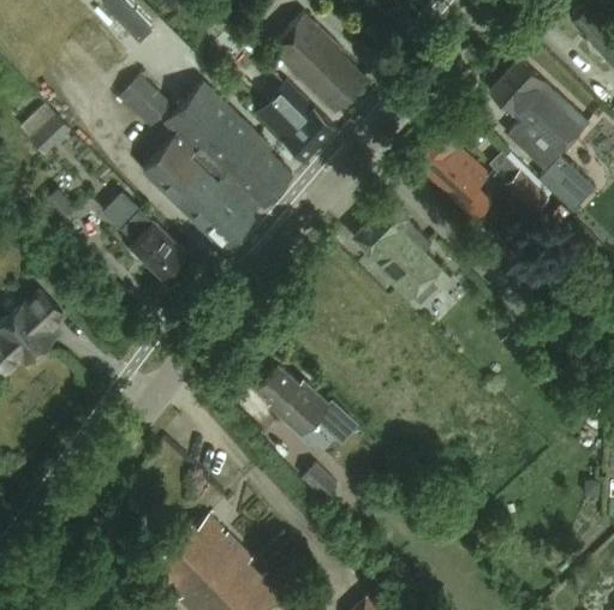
[(121,0),(107,0),(102,5),(139,43),(151,31),(121,0)]
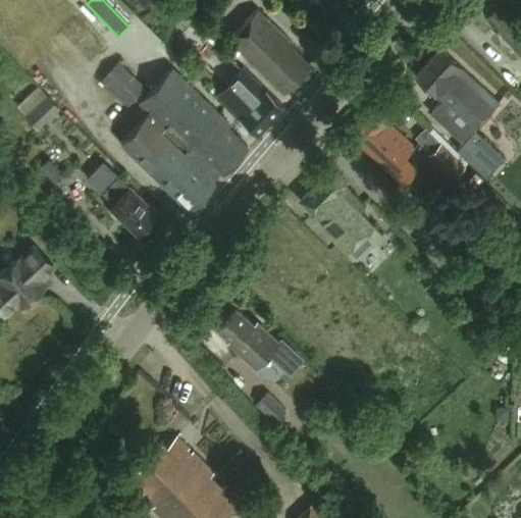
[(498,6),(496,7),(493,8),(492,8),(490,9),(489,10),(488,11),(487,13),(486,14),(486,16),(484,18),(500,35),(498,36),(500,37),(500,39),(500,41),(501,42),(502,44),(503,45),(505,46),(506,46),(508,47),(509,48),(520,60),(520,28),(514,20),(513,22),(498,6)]
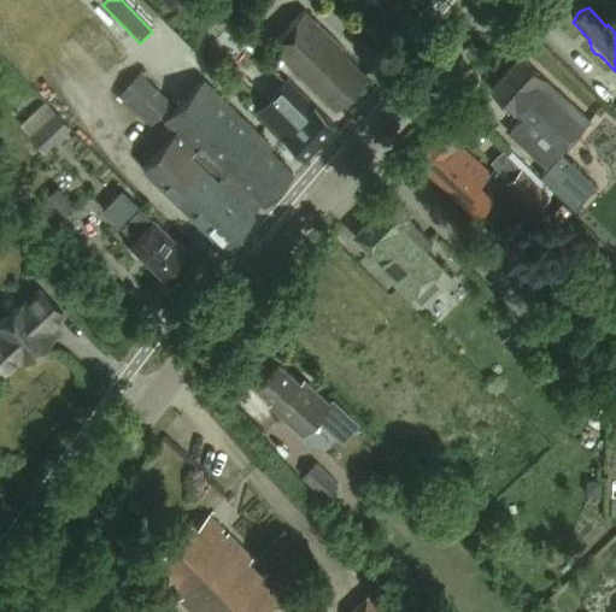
[(336,112),(368,80),(342,57),(345,54),(305,15),(271,49),(336,112)]
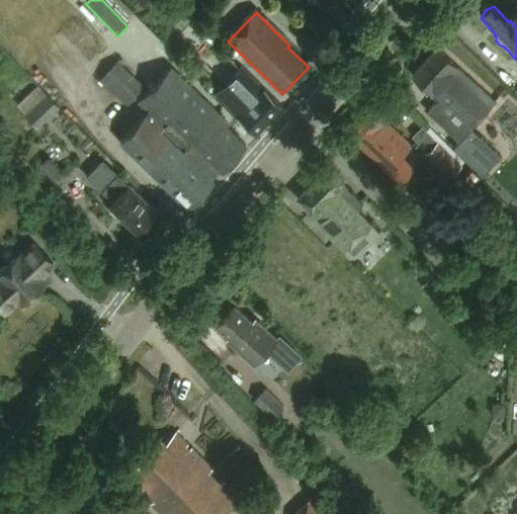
[(87,13),(66,33),(94,63),(115,43),(87,13)]
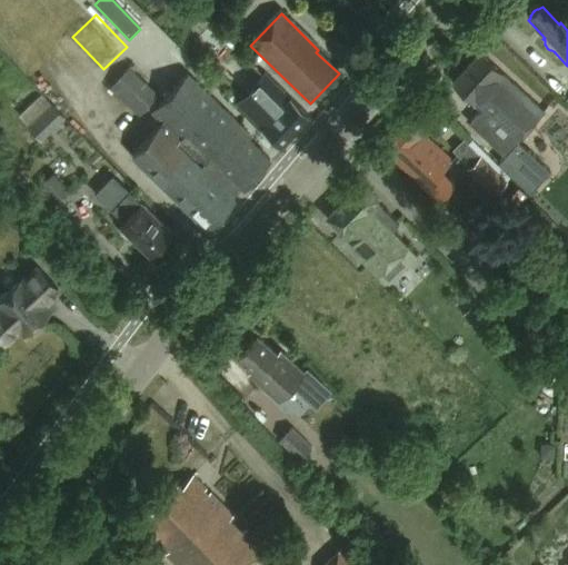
[(517,145),(545,115),(481,57),(480,56),(452,88),(480,114),(469,127),(470,127),(505,159),(517,145)]
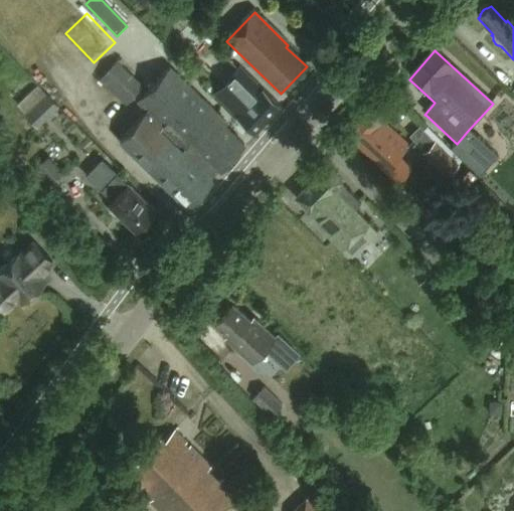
[(144,90),(118,64),(100,83),(126,108),(144,90)]
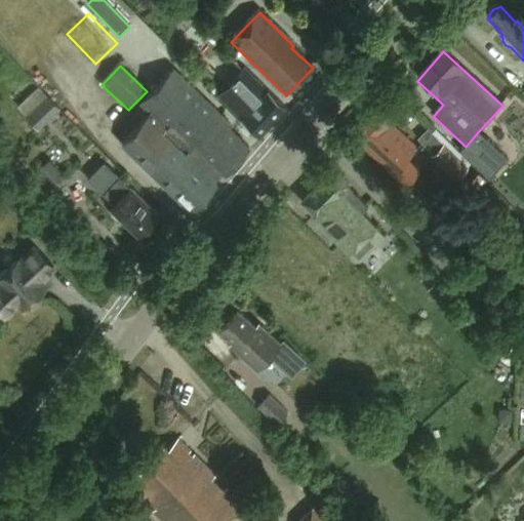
[(258,139),(285,110),(269,93),(268,93),(244,71),(218,98),(242,122),(241,122),(258,139)]
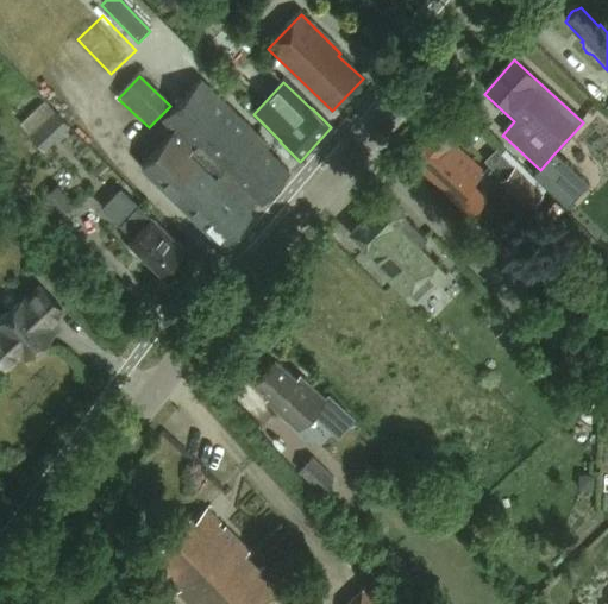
[(261,206),(289,174),(265,151),(268,149),(201,83),(167,120),(171,132),(174,133),(142,169),(157,184),(223,247),(251,215),(249,213),(258,203),(261,206)]
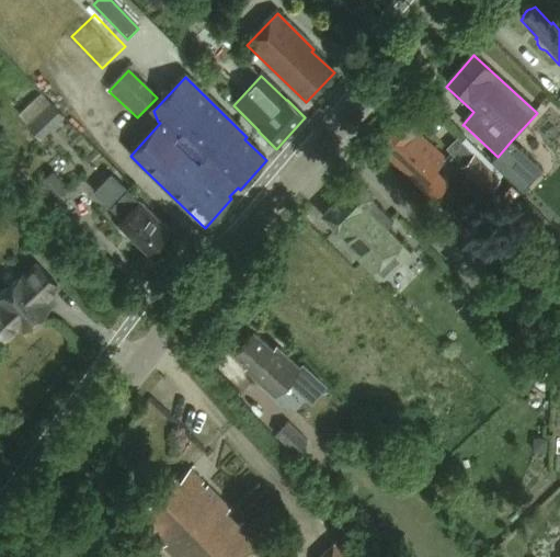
[(404,110),(373,145),(433,202),(449,183),(436,172),(445,162),(416,135),(424,127),(404,110)]
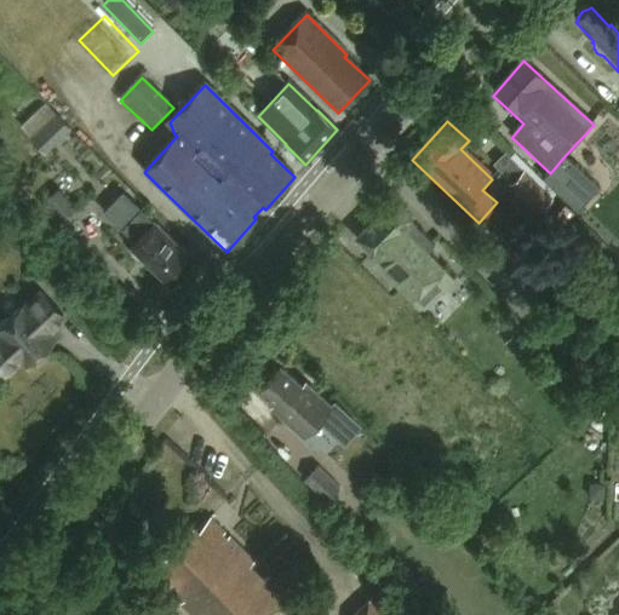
[(578,213),(600,190),(563,157),(550,173),(543,180),(578,213)]
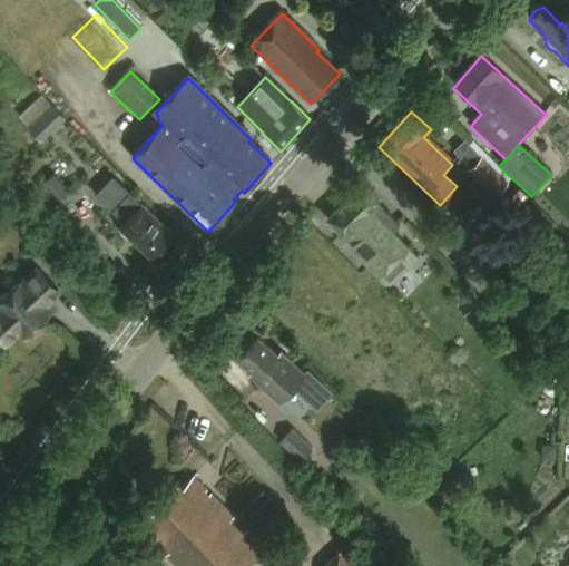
[(493,197),(506,184),(480,159),(468,173),(493,197)]
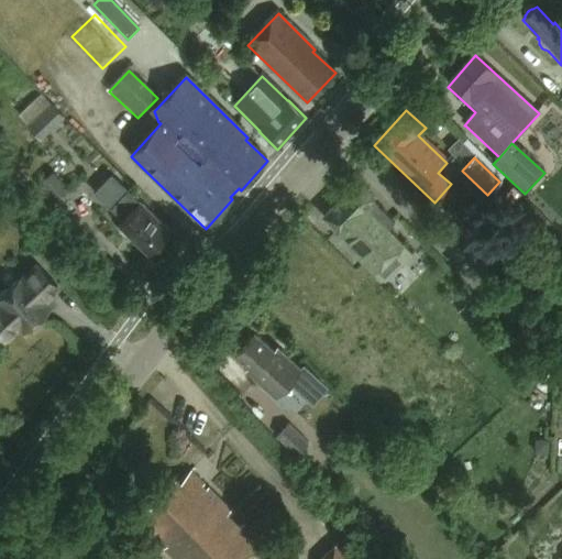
[(54,175),(39,188),(55,206),(69,193),(54,175)]
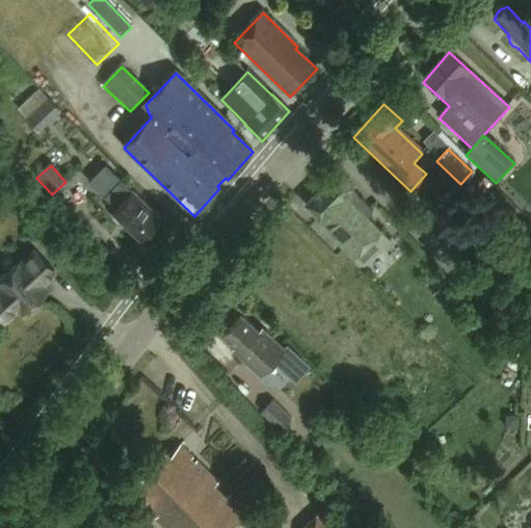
[(159,222),(161,220),(132,192),(131,193),(121,183),(122,181),(107,166),(86,187),(102,202),(105,200),(115,210),(111,214),(112,216),(114,220),(117,223),(122,225),(140,242),(141,240),(147,239),(149,236),(151,232),(154,229),(158,227),(159,222)]
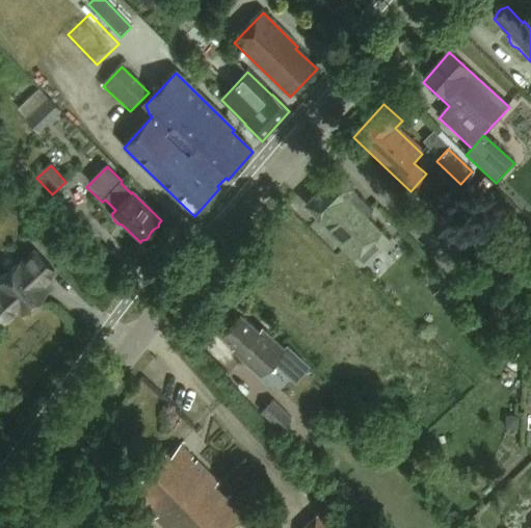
[(354,260),(381,233),(366,218),(372,212),(351,190),(352,188),(337,173),(322,187),(324,188),(307,206),(320,219),(317,221),(354,260)]
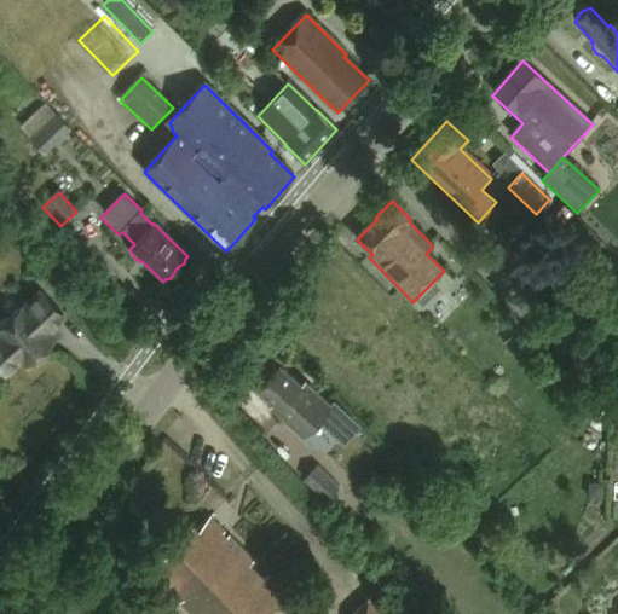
[(0,336),(0,337),(0,336),(0,372),(4,377),(22,360),(28,366),(53,343),(46,335),(64,318),(42,295),(24,312),(22,310),(0,329),(0,336)]
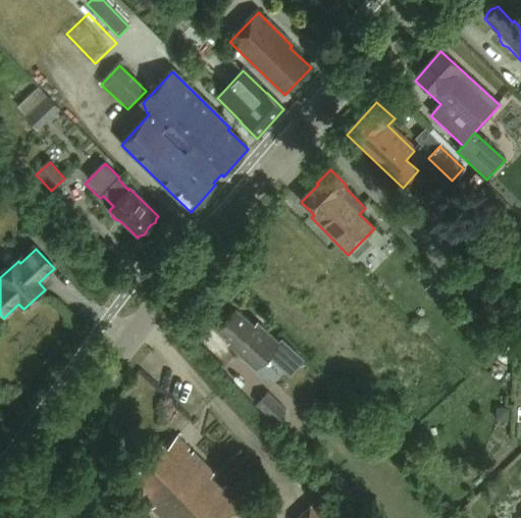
[(256,370),(278,345),(256,324),(254,326),(236,310),(227,318),(224,318),(223,318),(219,323),(220,323),(219,327),(217,330),(236,347),(232,350),(256,370)]
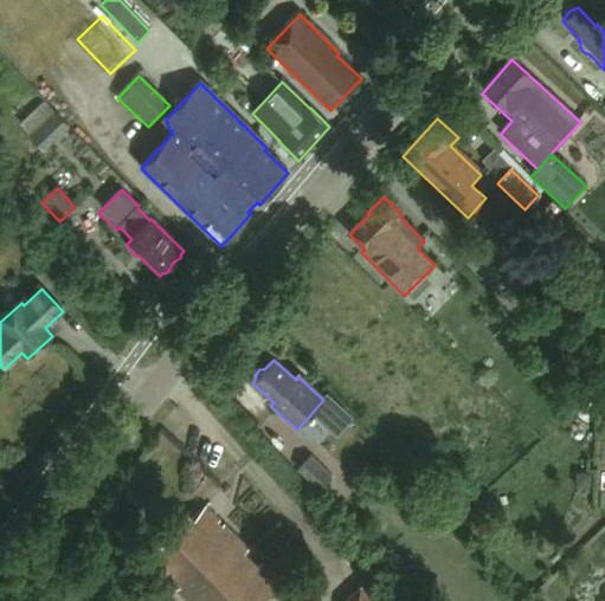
[(319,493),(333,479),(310,458),(297,472),(319,493)]
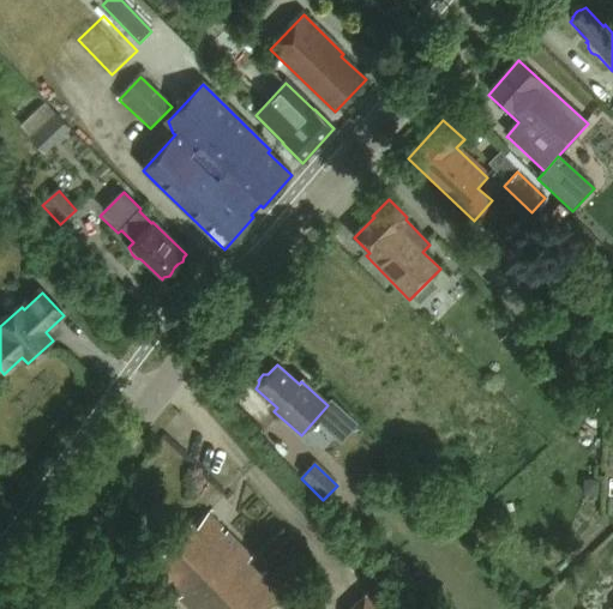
[(326,501),(364,538),(376,526),(340,489),(326,501)]
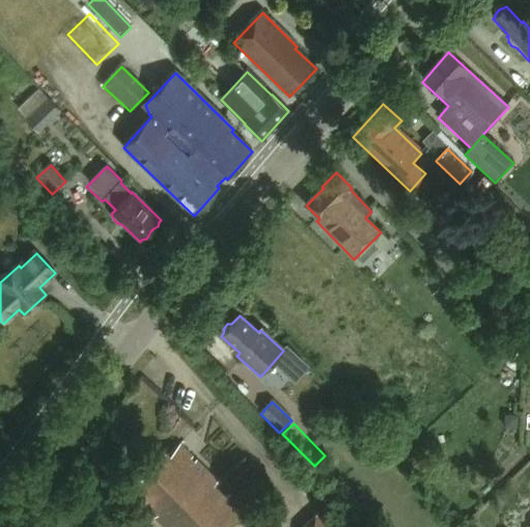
[(234,526),(248,514),(196,463),(194,464),(191,461),(193,459),(180,446),(170,456),(165,452),(130,488),(159,517),(155,521),(161,526),(234,526)]
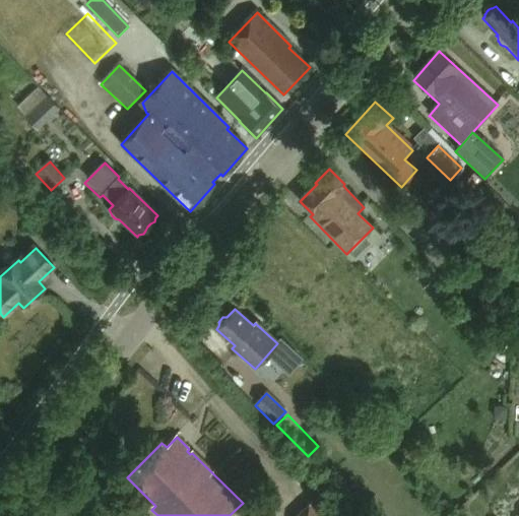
[(324,515),(313,504),(301,515),(324,515)]
